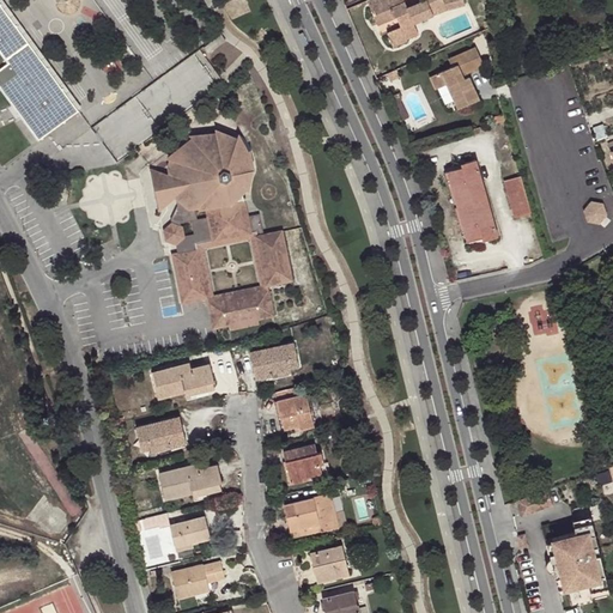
[(0,0),(0,50),(10,62),(0,68),(0,84),(13,104),(19,110),(23,116),(40,139),(79,110),(0,2),(0,0)]
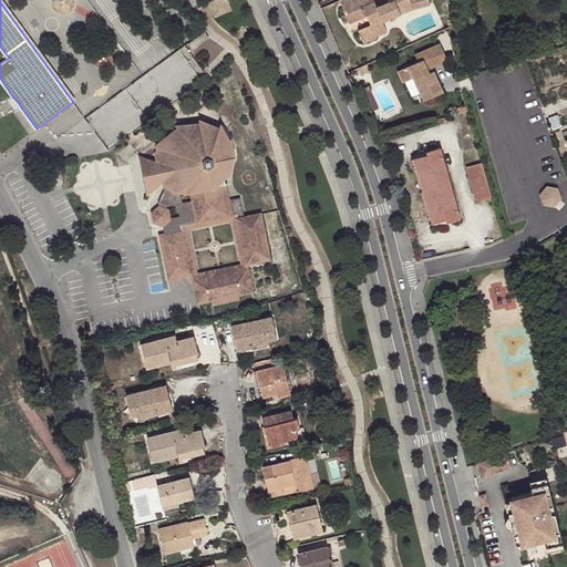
[(377,8),(372,0),(341,0),(340,1),(343,11),(359,6),(363,19),(367,18),(370,27),(358,32),(363,44),(377,40),(374,38),(387,32),(382,22),(413,10),(408,0),(392,0),(393,1),(377,8)]
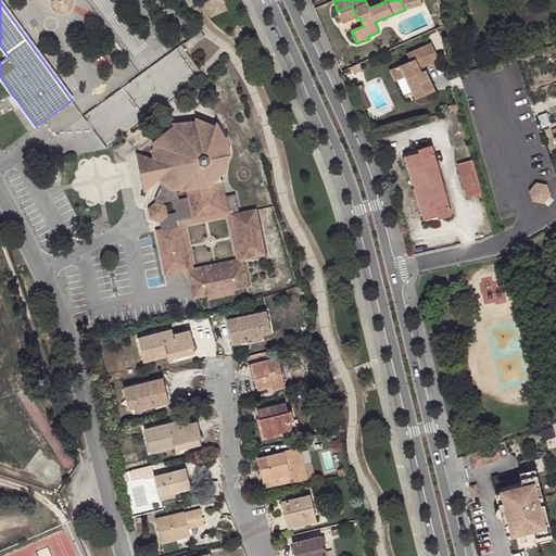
[(352,5),(337,11),(342,24),(356,19),(352,5)]
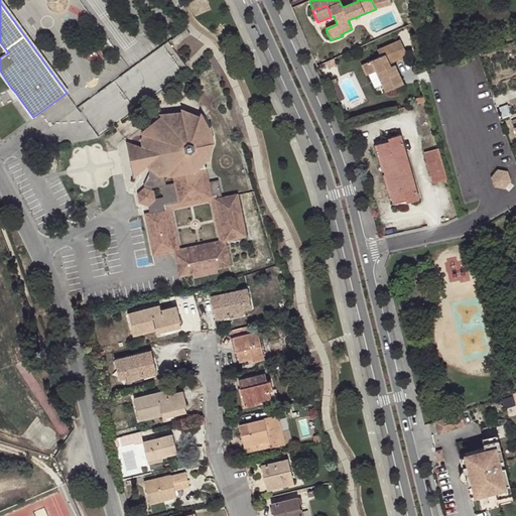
[(189,34),(185,28),(170,39),(174,45),(189,34)]
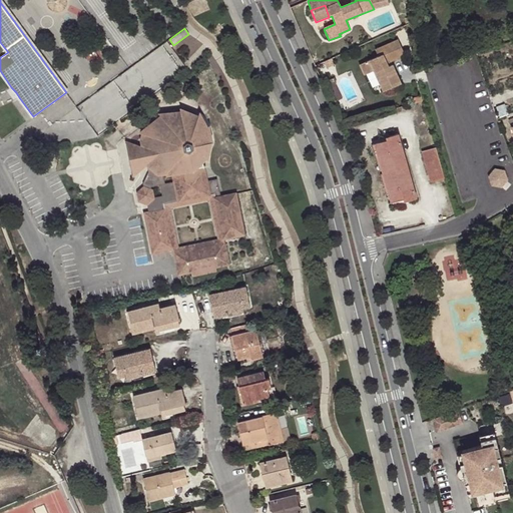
[(401,43),(394,45),(400,61),(407,58),(401,43)]
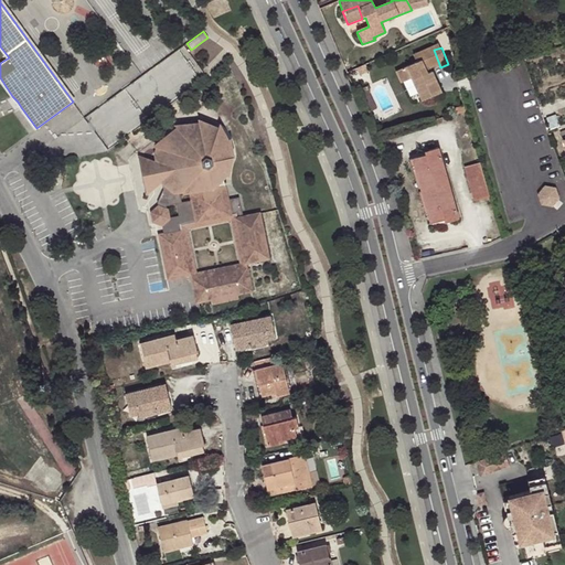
[(440,67),(434,50),(415,57),(417,64),(397,72),(403,84),(413,81),(422,103),(441,95),(433,70),(440,67)]
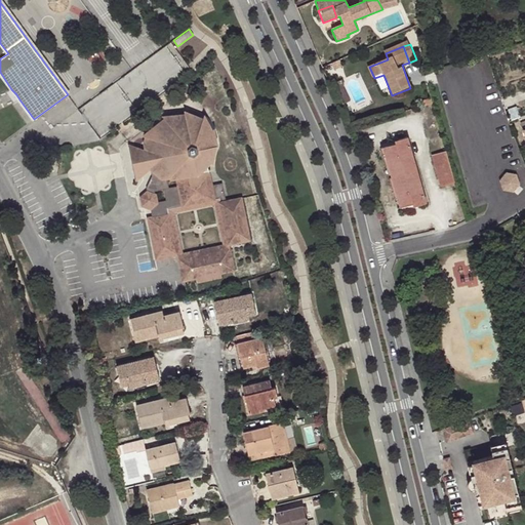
[(132,146),(123,142),(131,182),(148,165),(149,174),(144,185),(144,190),(138,195),(139,204),(147,206),(148,214),(156,256),(176,252),(178,266),(182,279),(183,278),(194,277),(196,281),(220,276),(220,273),(233,269),(229,242),(250,239),(242,197),(227,199),(224,180),(213,183),(209,162),(211,160),(213,160),(217,144),(218,143),(215,129),(214,128),(206,118),(205,117),(203,117),(186,111),(185,112),(166,115),(166,117),(146,132),(147,133),(144,145),(145,150),(132,146)]
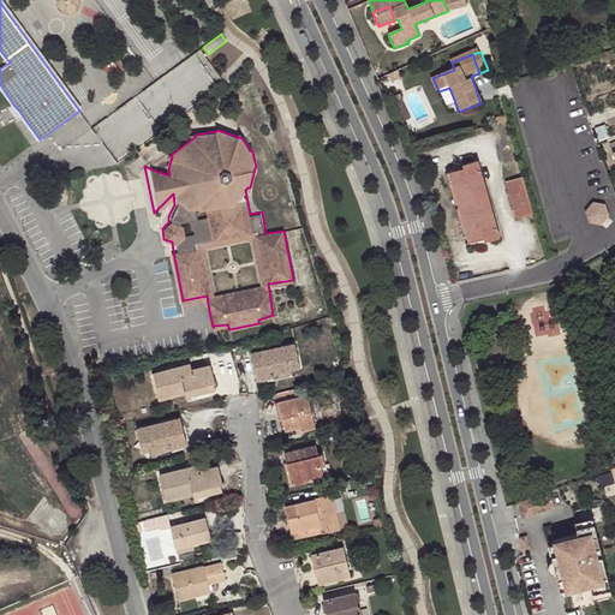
[(500,239),(478,162),(464,166),(464,169),(451,173),(471,244),(484,240),(485,243),(500,239)]
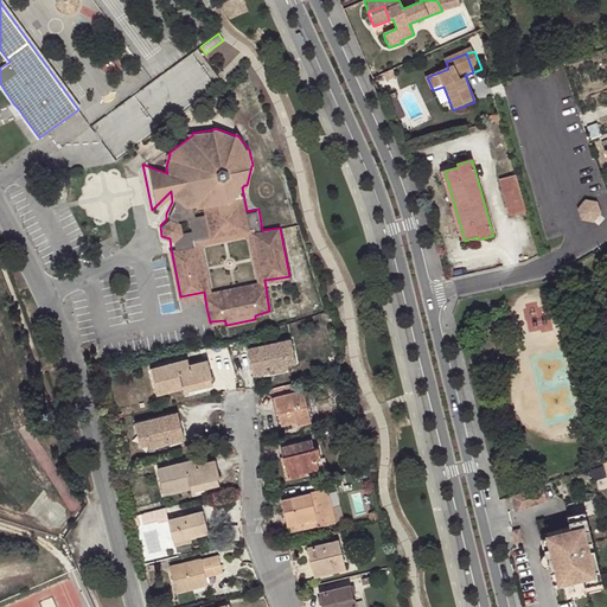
[(526,211),(516,176),(499,180),(510,216),(526,211)]
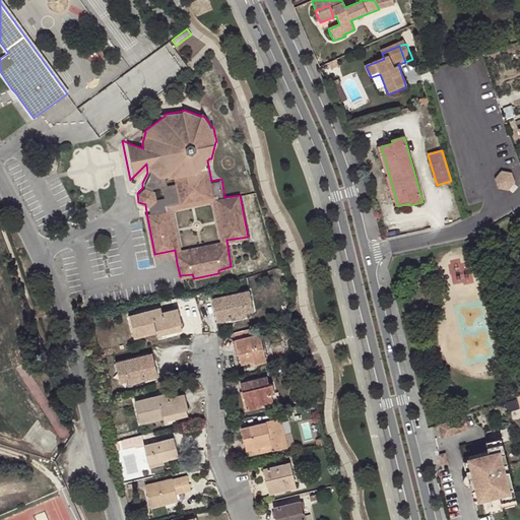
[(515,181),(511,172),(502,171),(496,178),(499,187),(509,188),(515,181)]
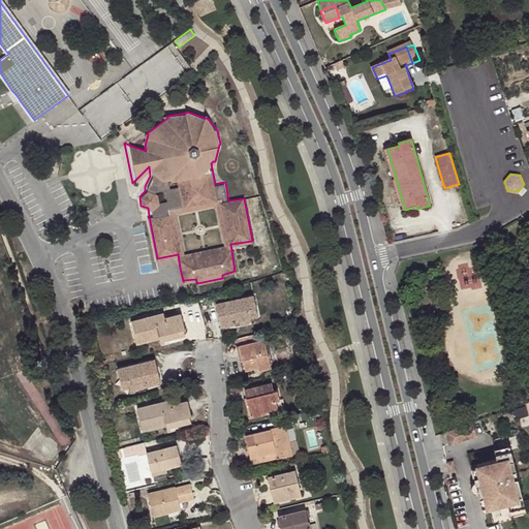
[(232,318),(249,314),(257,313),(253,296),(216,304),(221,327),(235,324),(232,318)]
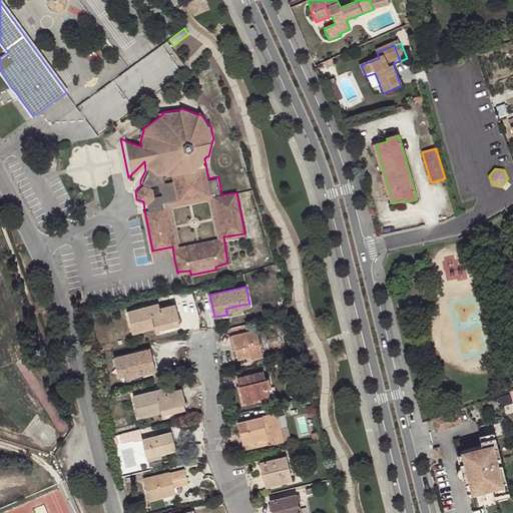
[(154,327),(178,321),(175,305),(160,309),(159,304),(127,312),(132,335),(154,329),(154,327)]
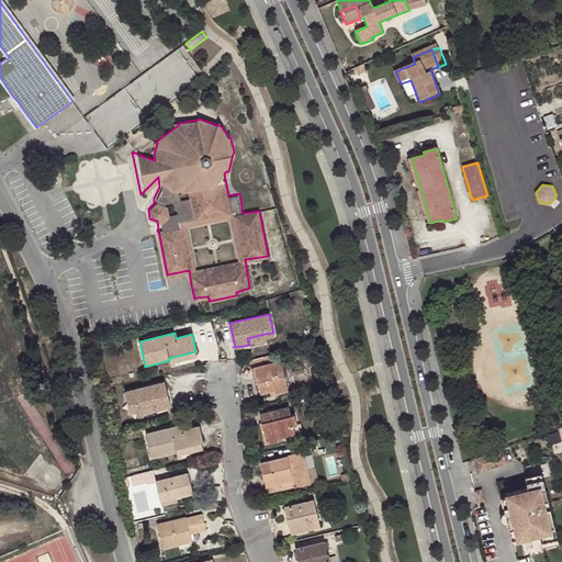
[(266,341),(265,334),(247,338),(249,345),(266,341)]
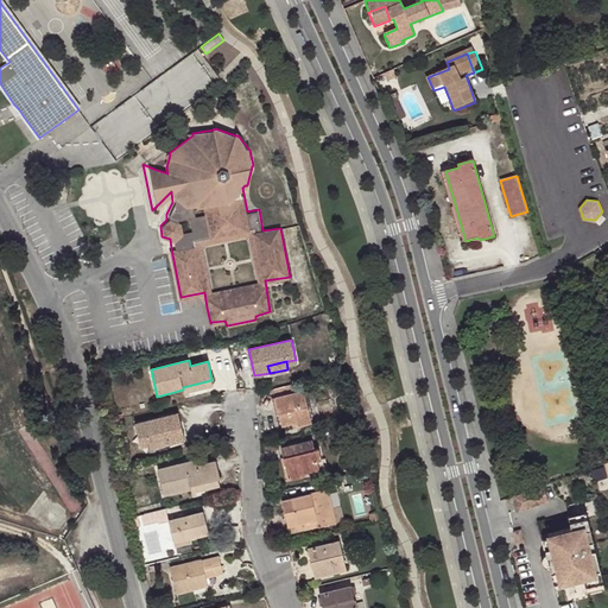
[(213,386),(211,380),(183,387),(183,390),(184,393),(213,386)]
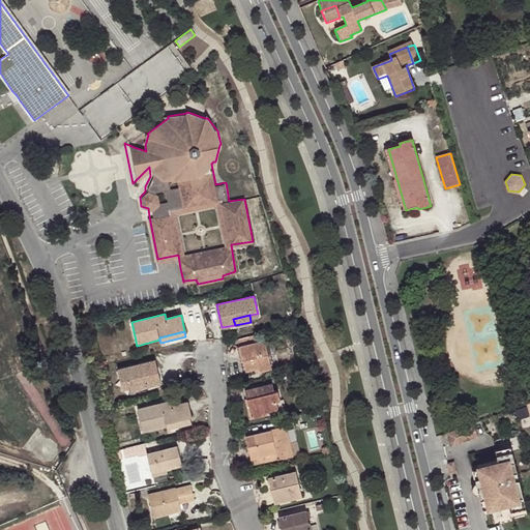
[(262,331),(237,336),(245,371),(259,367),(259,371),(271,367),(262,331)]
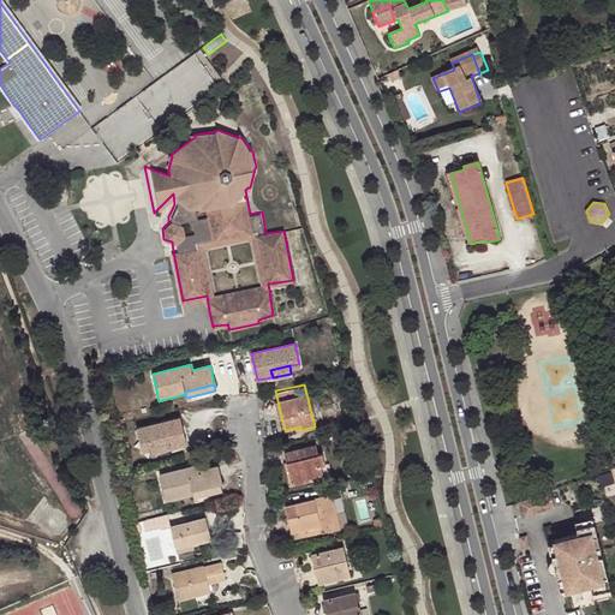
[(178,429),(177,419),(137,429),(142,452),(151,449),(171,446),(172,448),(187,445),(183,428),(178,429)]
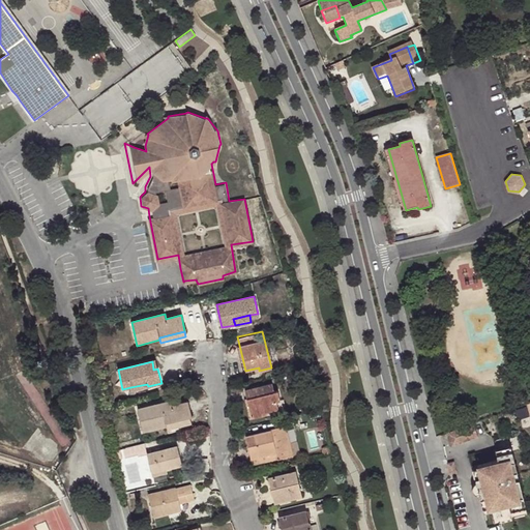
[(273,392),(271,384),(245,390),(252,417),(261,415),(261,413),(277,409),(276,402),(280,401),(277,391),(273,392)]
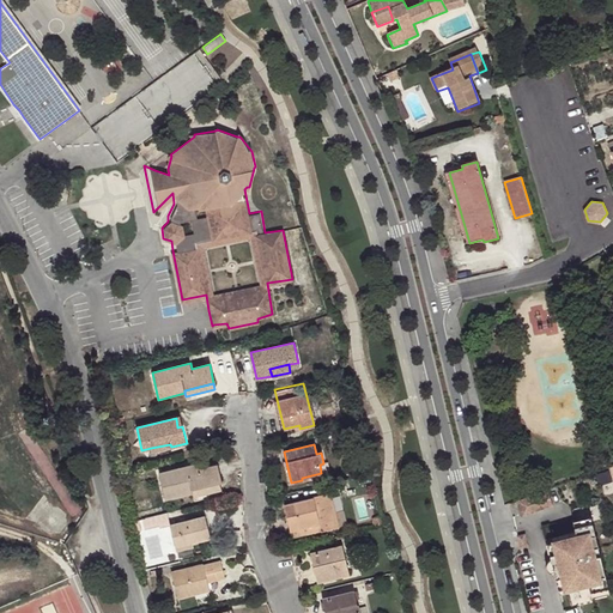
[(190,490),(222,483),(223,483),(218,465),(200,469),(199,463),(159,472),(165,498),(192,492),(190,490)]
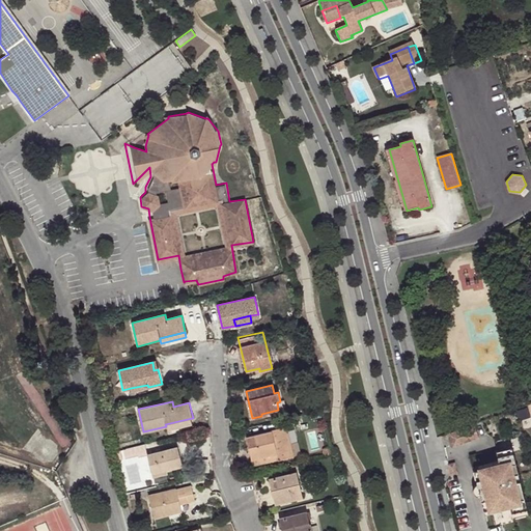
[(192,424),(192,418),(165,424),(166,426),(167,430),(192,424)]
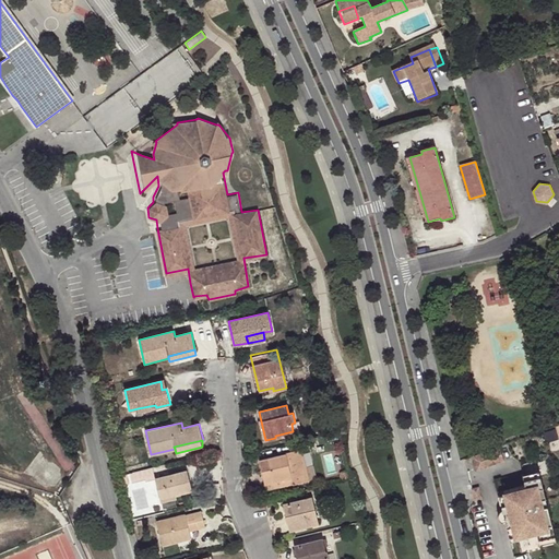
[(259,462),(264,485),(282,482),(283,485),(292,483),(293,486),(308,482),(300,450),(285,454),(259,462)]
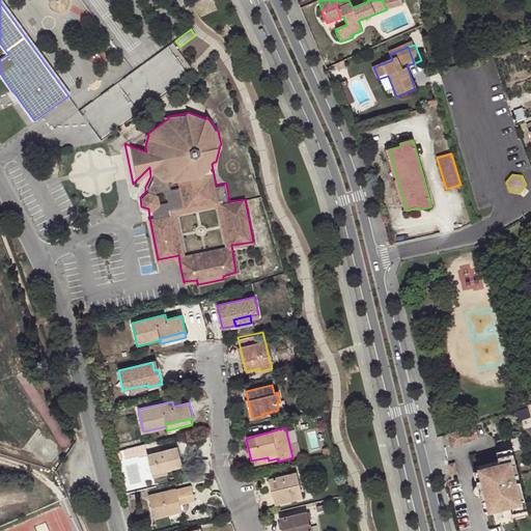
[(511,512),(528,509),(521,480),(510,482),(508,476),(519,473),(510,438),(497,442),(500,455),(498,456),(500,462),(479,467),(480,470),(482,480),(477,481),(479,491),(501,485),(502,493),(486,497),(490,509),(484,510),(485,513),(510,507),(511,512)]
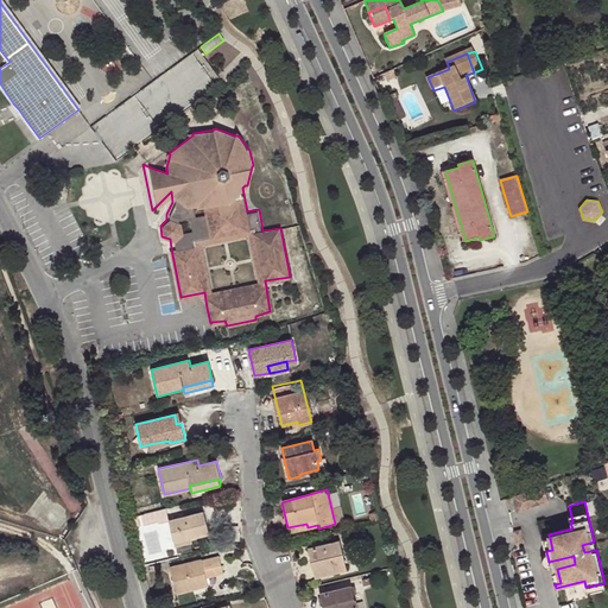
[(204,514),(187,518),(181,520),(171,521),(175,542),(191,538),(209,533),(204,514)]
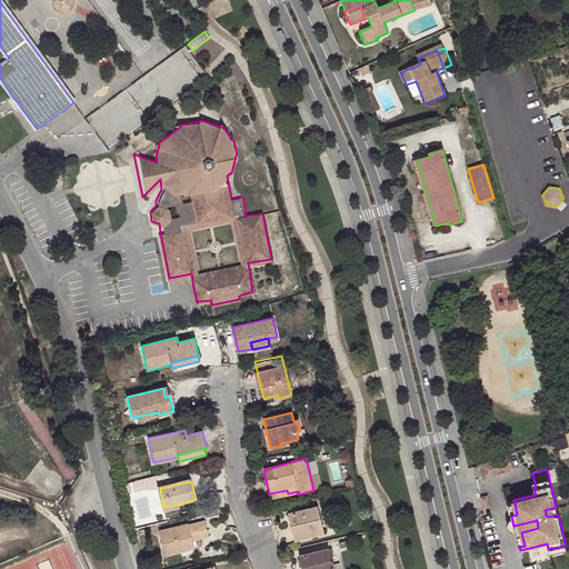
[(287,490),(269,493),(271,500),(288,496),(288,493),(287,490)]
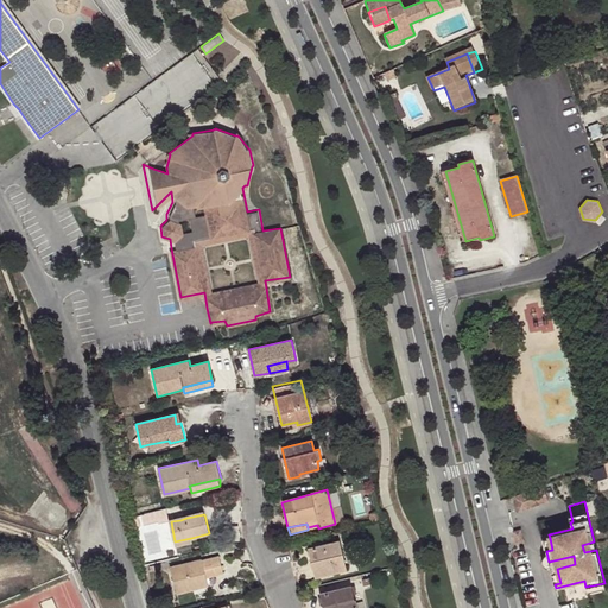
[(520,531),(512,533),(515,548),(524,545),(520,531)]
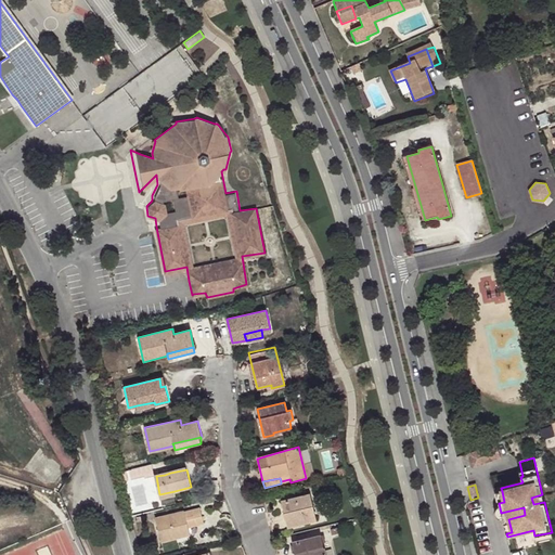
[(150,503),(149,494),(137,495),(138,504),(150,503)]
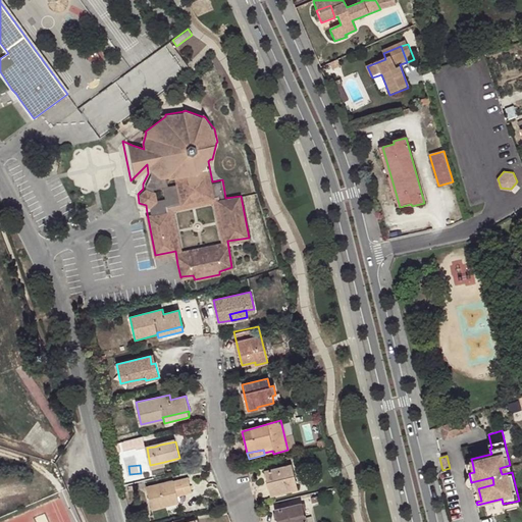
[(285,487),(286,492),(297,489),(292,465),(264,472),(269,490),(285,487)]
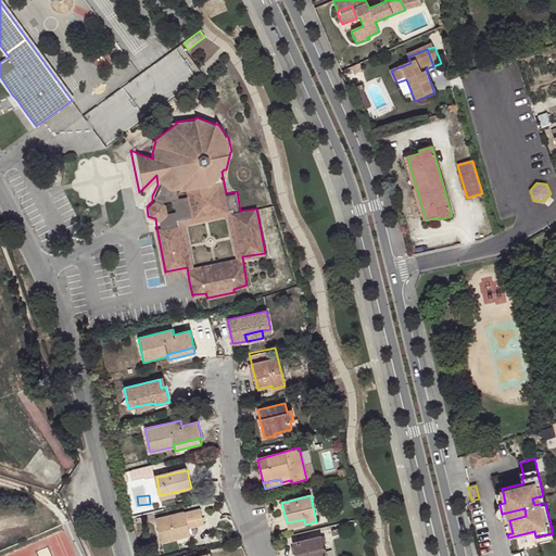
[(543,495),(532,498),(534,505),(545,503),(543,495)]
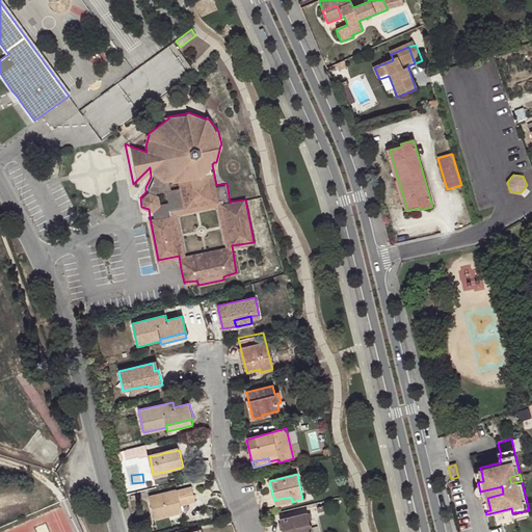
[(487,498),(503,494),(502,486),(480,491),(482,499),(487,498)]
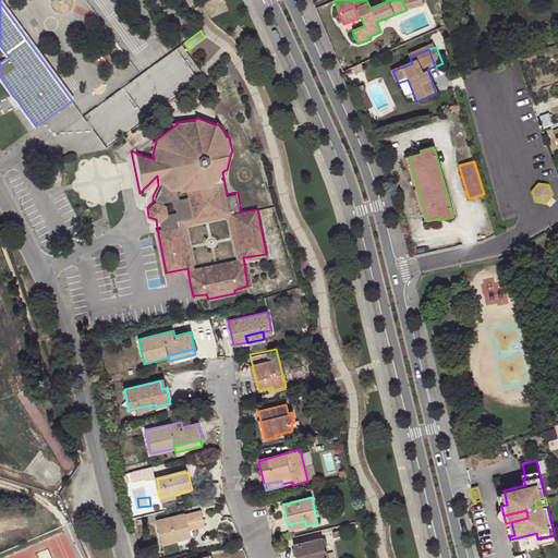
[(206,528),(202,511),(157,522),(162,545),(192,538),(191,532),(206,528)]
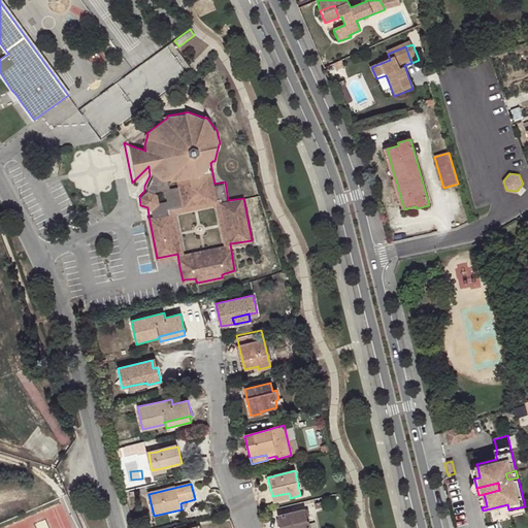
[(273,502),(290,498),(289,493),(272,496),(273,502)]
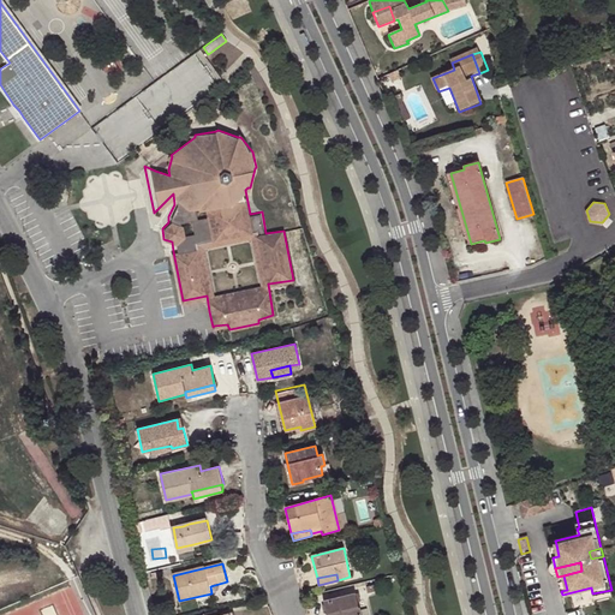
[(323,602),(327,614),(332,614),(360,614),(356,593),(323,602)]
